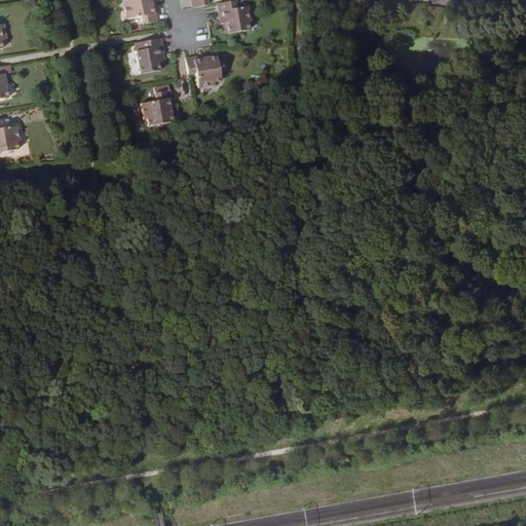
[(138,14),(139,23),(154,20),(151,0),(149,1),(148,0),(122,0),(123,1),(120,1),(122,17),(132,15),(138,14)]
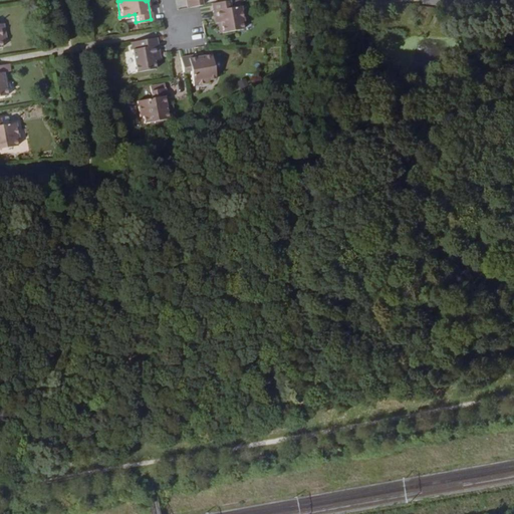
[(184,0),(186,9),(199,6),(201,6),(200,0),(184,0)]
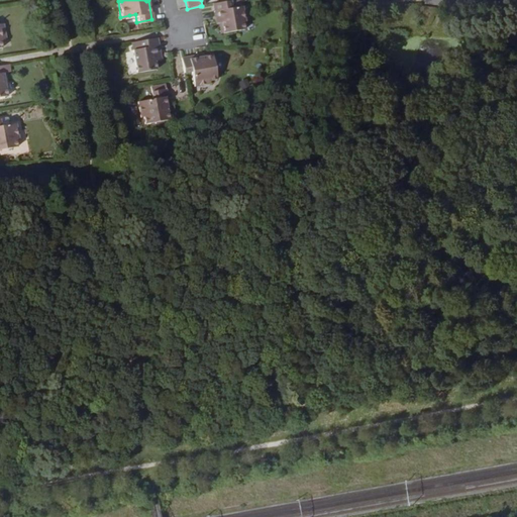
[(232,8),(231,1),(213,4),(216,24),(219,23),(222,22),(224,33),(244,29),(243,22),(245,21),(242,6),(239,6),(232,8)]
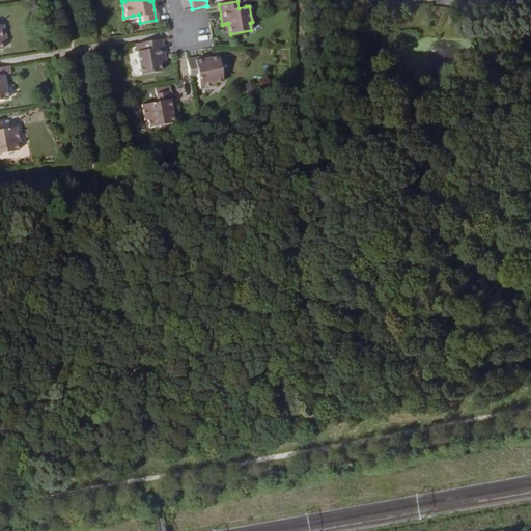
[(163,57),(160,40),(144,43),(145,50),(137,52),(135,52),(139,75),(159,72),(158,63),(157,58),(163,57)]
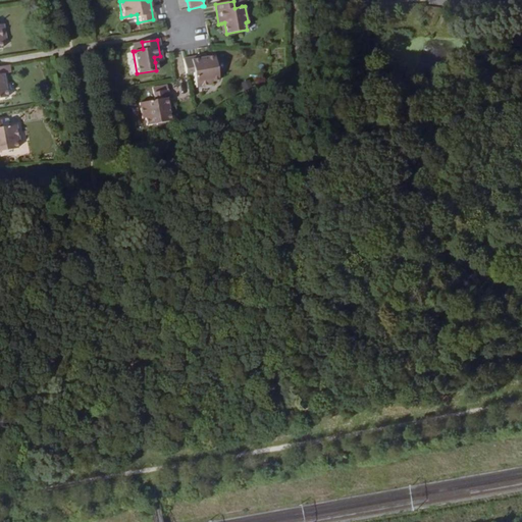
[(142,42),(134,44),(135,51),(143,49),(142,42)]
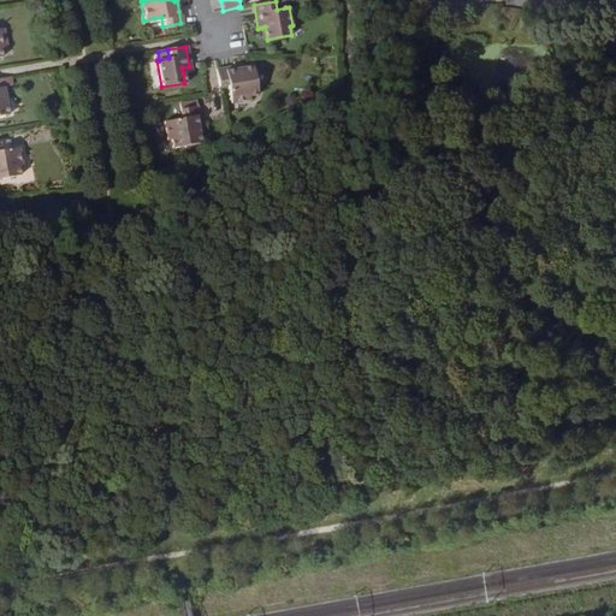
[(229,86),(231,94),(232,102),(253,99),(252,95),(259,94),(254,67),(246,69),(241,69),(241,65),(217,70),(219,87),(229,86)]
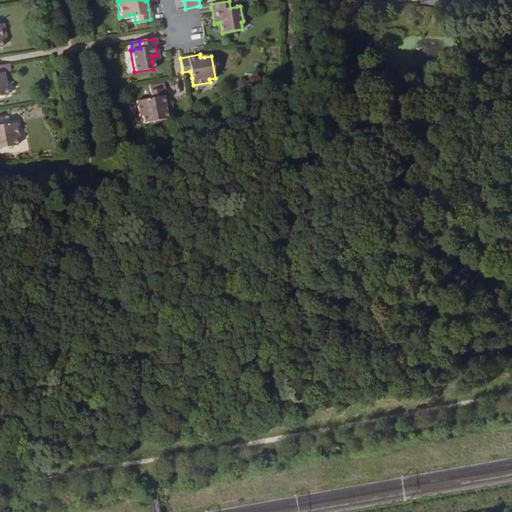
[(182,72),(184,79),(192,78),(190,71),(182,72)]
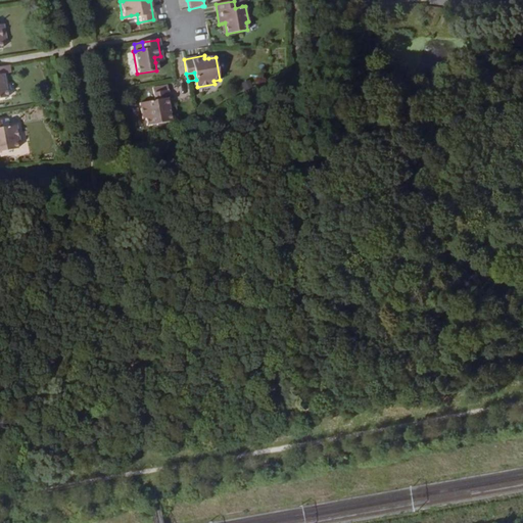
[(167,107),(170,107),(165,88),(164,88),(157,90),(156,85),(149,86),(150,91),(152,98),(145,100),(137,101),(140,116),(143,116),(144,124),(169,120),(168,111),(167,107)]
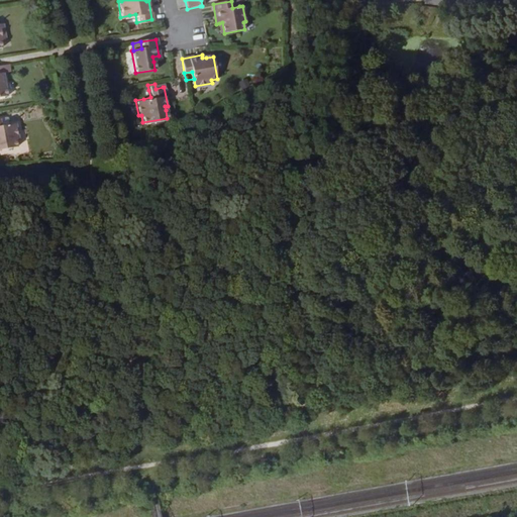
[(142,91),(143,99),(150,97),(148,90),(142,91)]
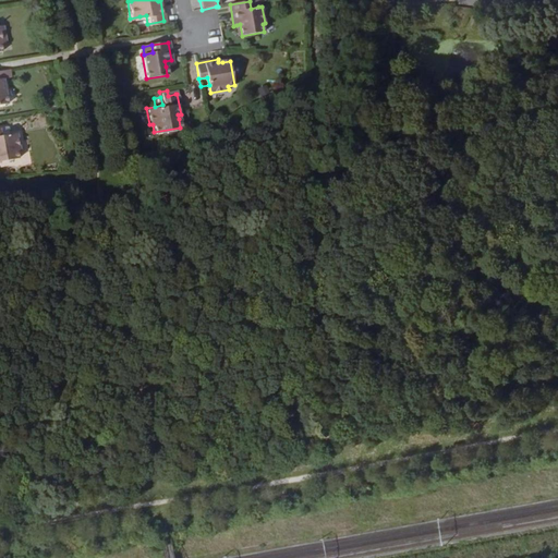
[(2,136),(10,135),(9,128),(1,129),(2,136)]
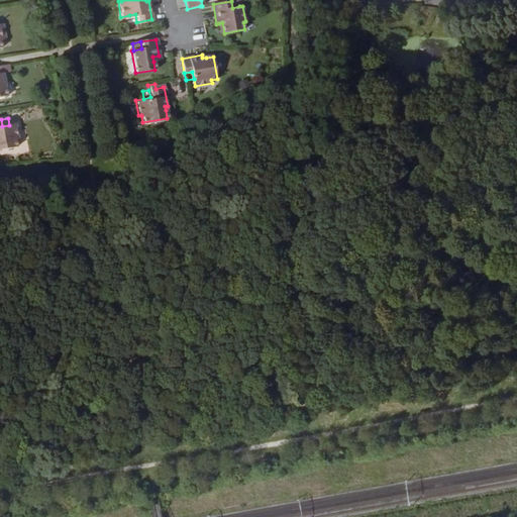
[(0,150),(18,147),(17,141),(20,140),(16,124),(9,125),(2,126),(1,119),(0,119),(0,150)]
